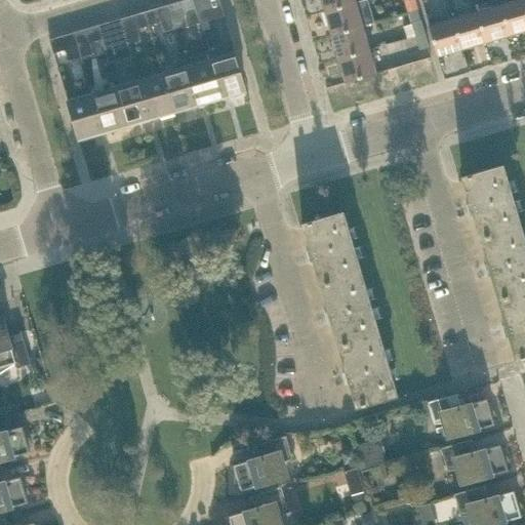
[(189,27),(201,23),(194,0),(186,0),(170,5),(173,18),(186,15),(189,27)]
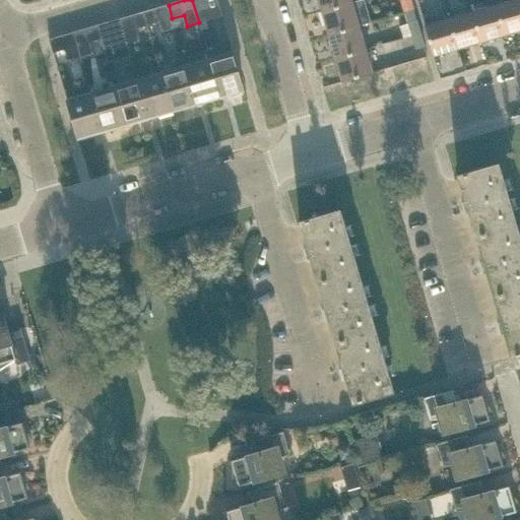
[(208,8),(219,4),(217,0),(192,0),(199,22),(211,19),(208,8)]
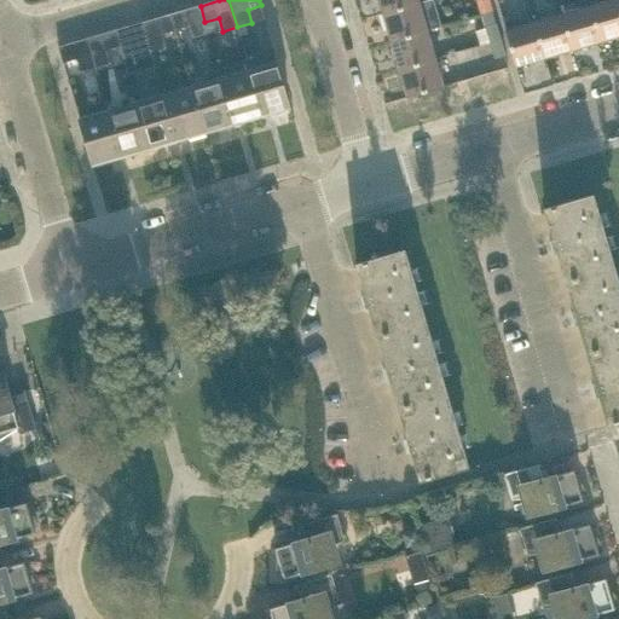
[(380,0),(385,13),(420,3),(418,0),(380,0)]
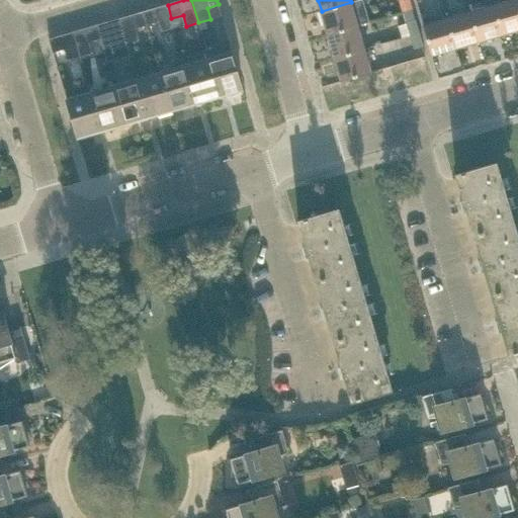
[(357,25),(371,21),(365,0),(359,0),(351,2),(322,11),(328,34),(357,25)]
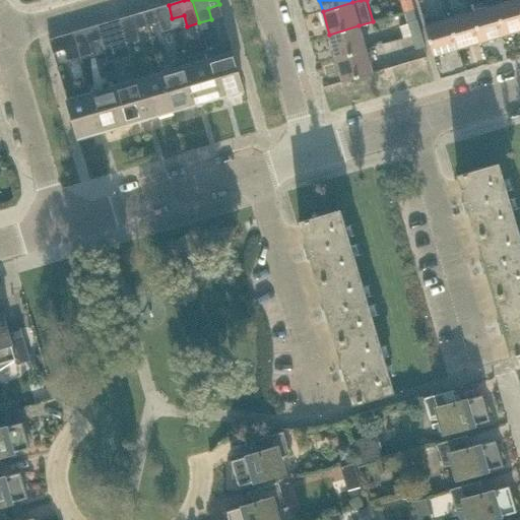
[(401,0),(405,12),(414,10),(410,0),(401,0)]
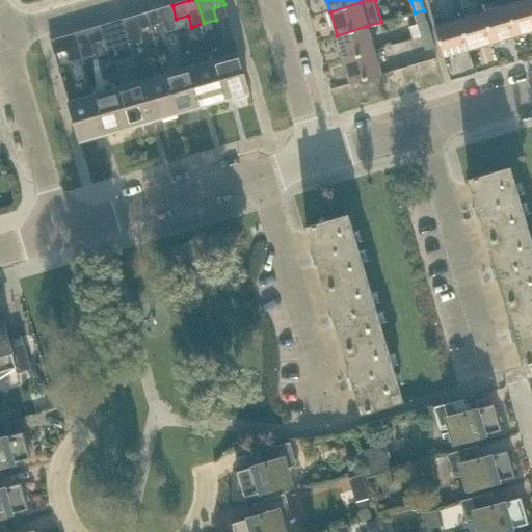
[(516,35),(531,30),(531,3),(531,0),(524,0),(507,5),(516,35)]
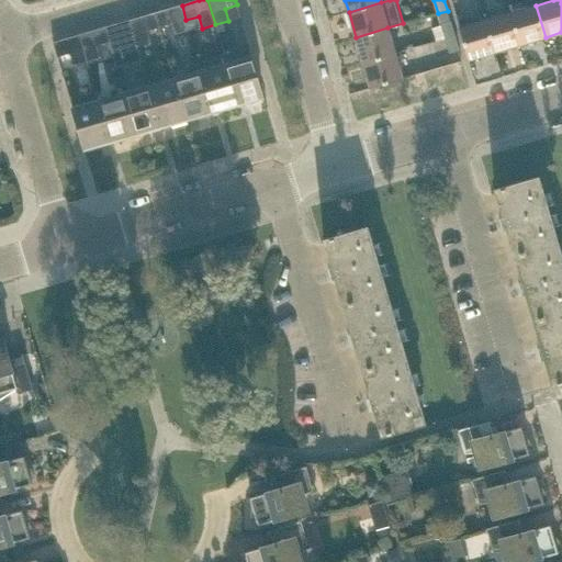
[(190,32),(186,20),(182,6),(157,12),(160,27),(173,24),(177,36),(190,32)]
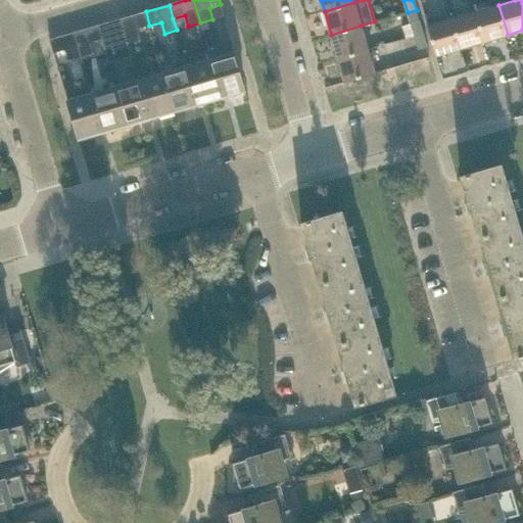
[(484,42),(508,35),(498,5),(475,12),(484,42)]
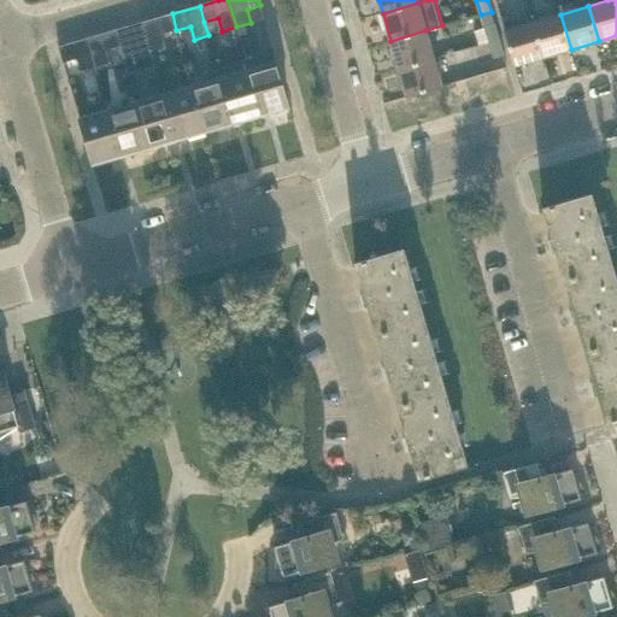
[(488,42),(499,39),(492,12),(481,15),(488,42)]
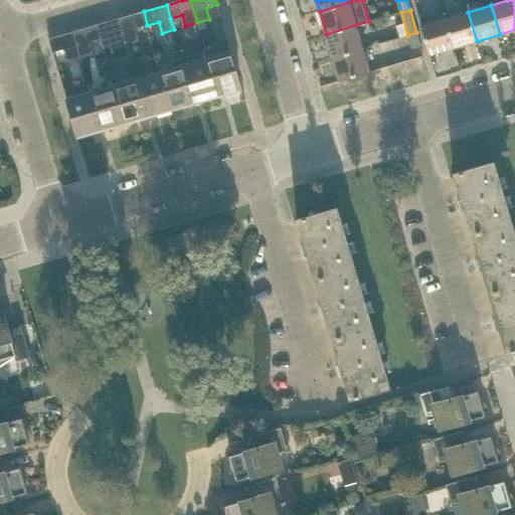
[(136,28),(147,25),(144,11),(120,18),(127,43),(139,39),(136,28)]
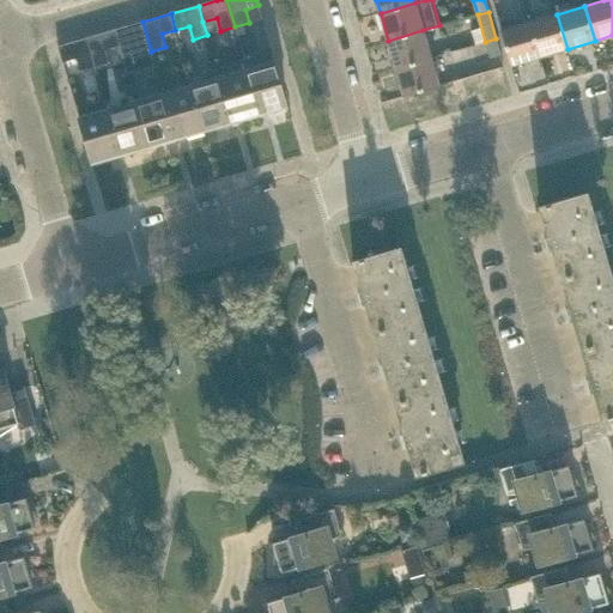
[(540,58),(568,49),(557,14),(529,22),(540,58)]
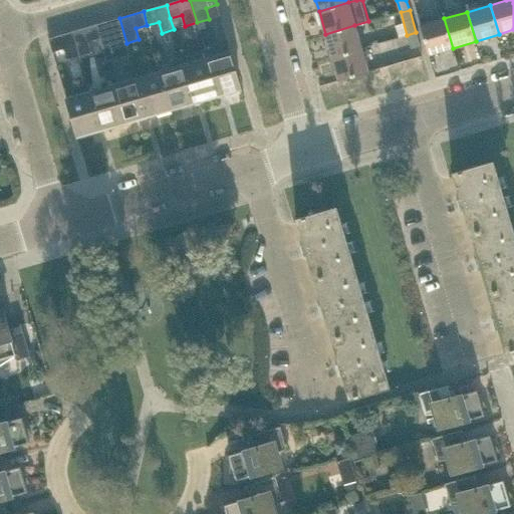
[(114,46),(126,43),(119,18),(96,25),(100,38),(111,35),(114,46)]
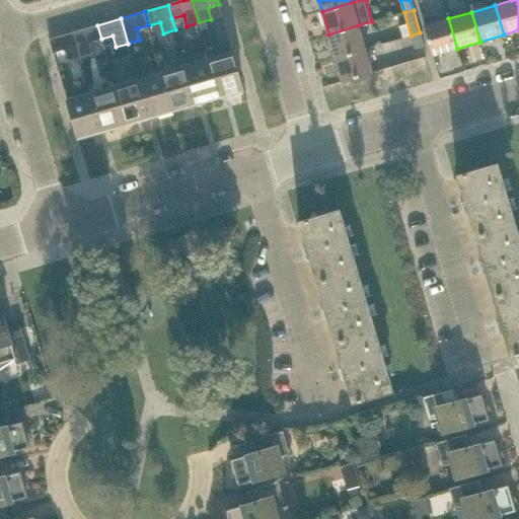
[(433,56),(457,49),(448,18),(425,26),(433,56)]
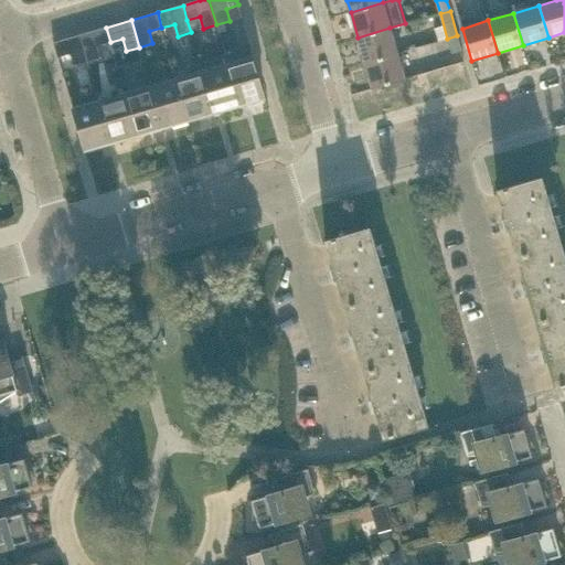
[(98,45),(110,42),(106,28),(81,35),(88,62),(102,59),(98,45)]
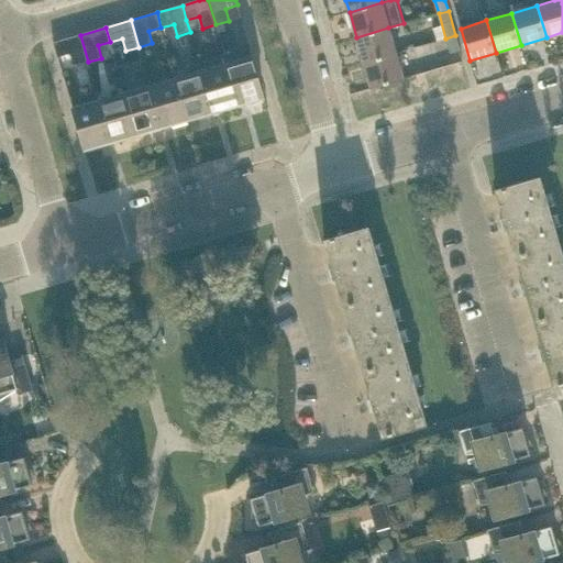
[(364,63),(396,53),(388,28),(356,37),(364,63)]
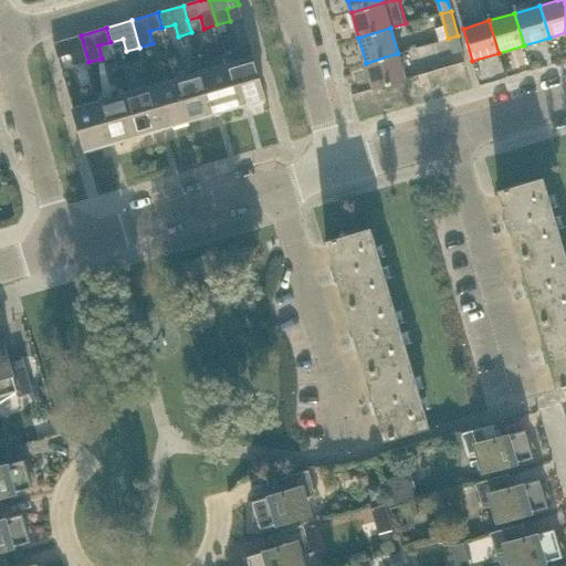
[(74,66),(88,62),(81,35),(54,43),(59,58),(72,53),(74,66)]
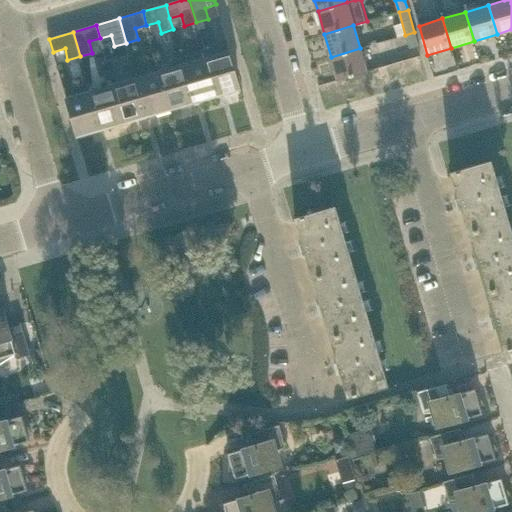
[(414,32),(405,35),(409,48),(418,46),(414,32)]
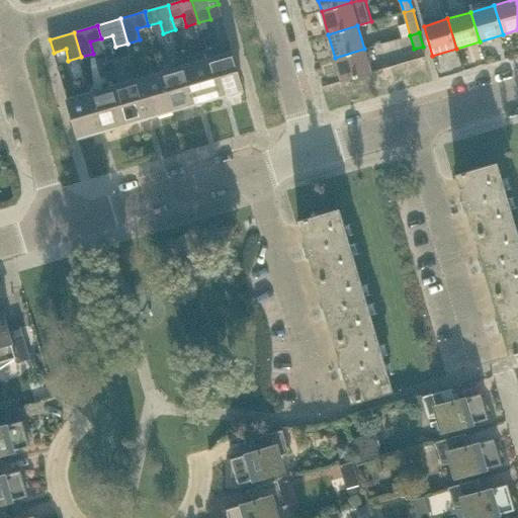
[(375,53),(386,53),(386,36),(375,36),(375,53)]
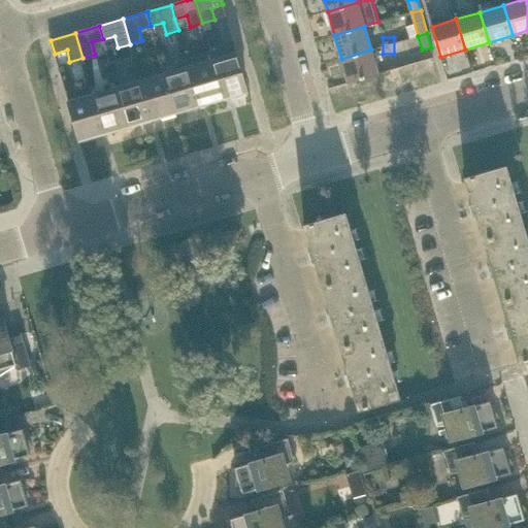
[(349,83),(378,74),(371,50),(341,59),(349,83)]
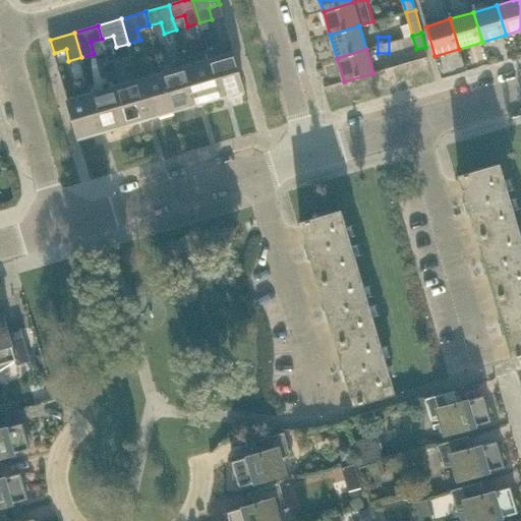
[(221,98),(244,91),(234,52),(210,59),(221,98)]
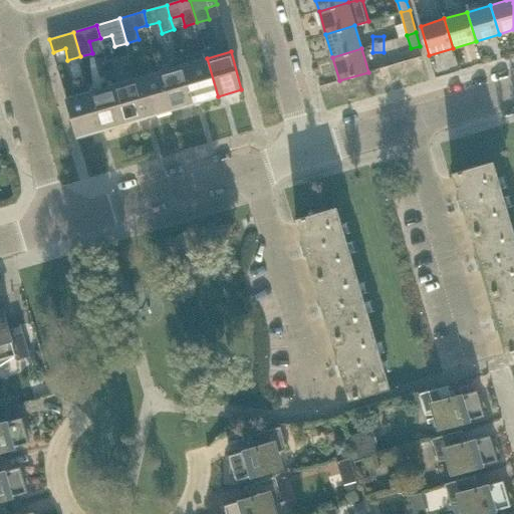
[(193,62),(191,56),(188,55),(182,57),(184,65),(195,102),(218,96),(207,58),(193,62)]
